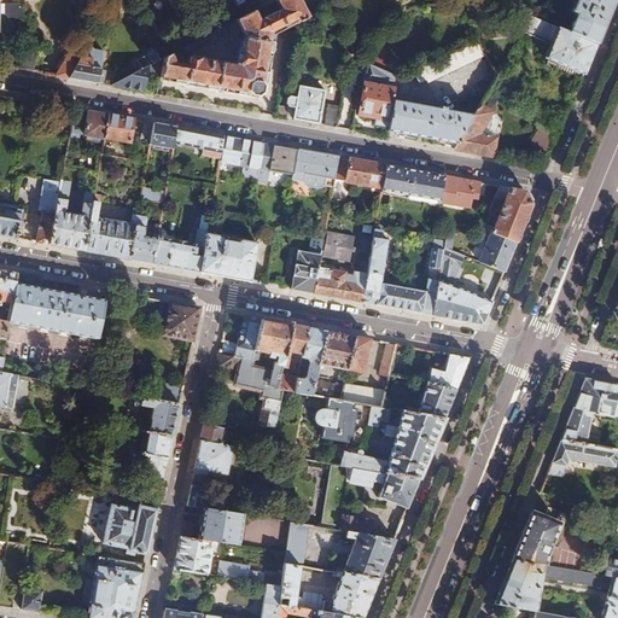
[(164,58),(161,77),(257,95),(262,92),(273,31),(296,21),(297,23),(310,16),(302,0),(275,0),(280,9),(262,18),(257,10),(250,13),(244,16),(235,21),(245,39),(243,52),(242,54),(239,65),(192,57),(188,58),(187,65),(175,63),(172,54),(164,58)]
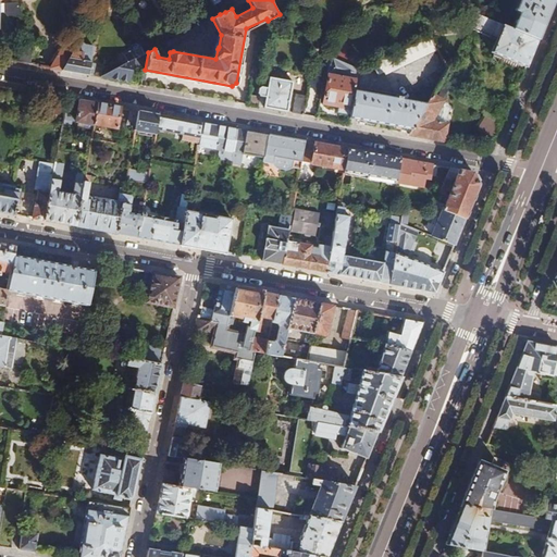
[(540,39),(555,0),(520,0),(517,10),(521,11),(514,28),(540,39)]
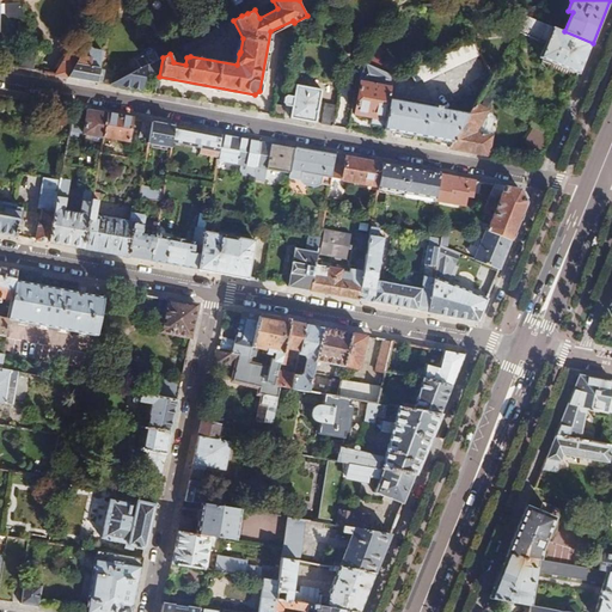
[(242,1),(236,5),(242,16),(248,13),(242,1)]
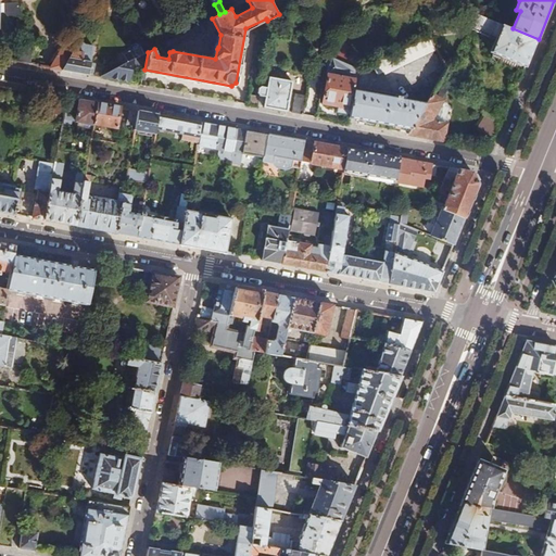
[(17,2),(12,3),(0,3),(0,10),(5,11),(5,12),(8,14),(23,14),(17,2)]
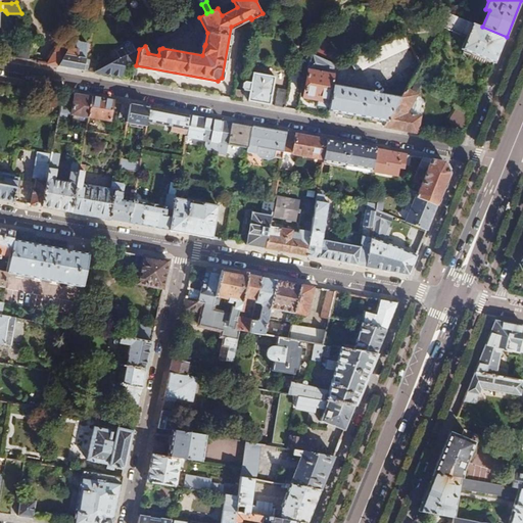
[(495,62),(507,37),(482,27),(473,22),(450,13),(442,27),(467,37),(462,49),(465,50),(464,52),(471,54),(472,53),(495,62)]
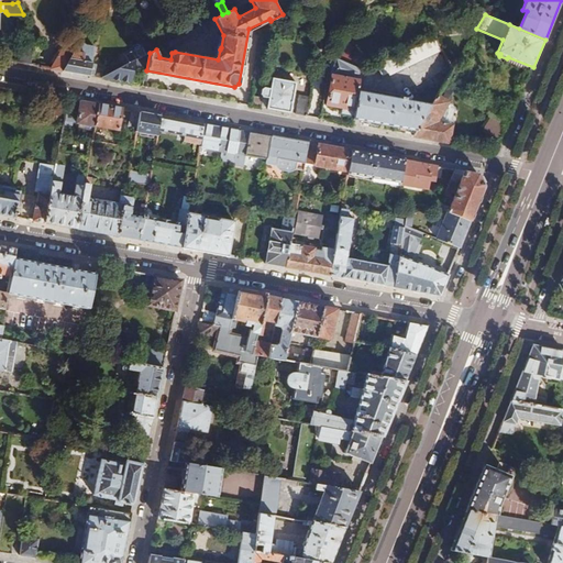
[(96,25),(90,23),(86,32),(90,34),(96,25)]
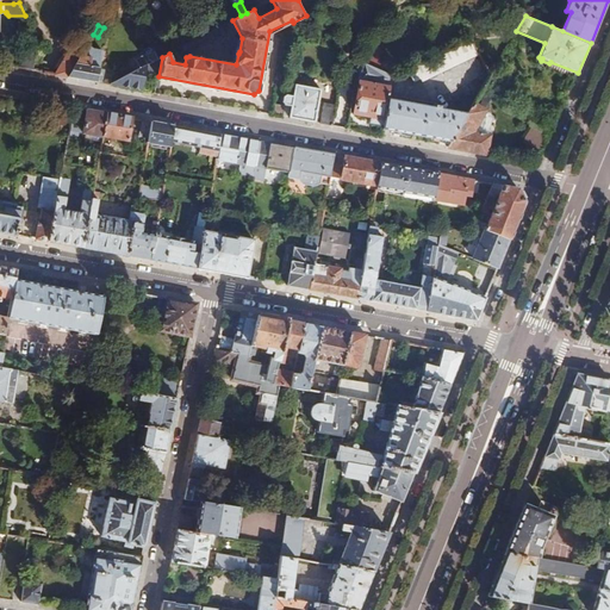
[(478,26),(478,36),(499,35),(499,25),(478,26)]
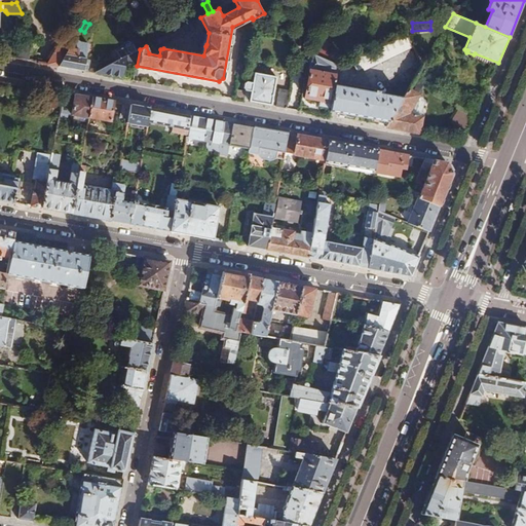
[(190,23),(171,33),(168,34),(172,41),(193,29),(190,23)]
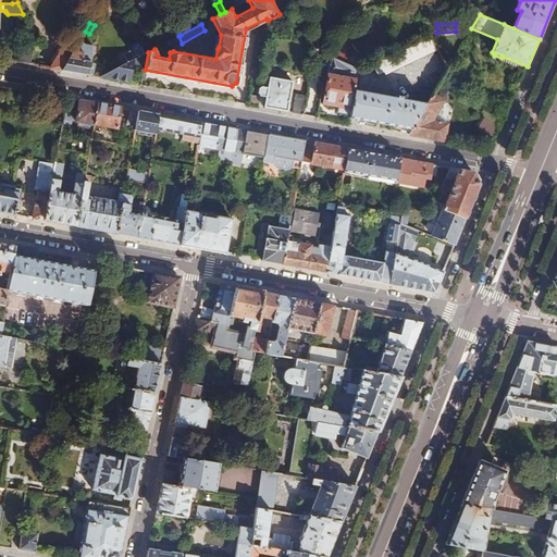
[(432,35),(374,62),(380,74),(386,71),(387,73),(440,49),(432,35)]
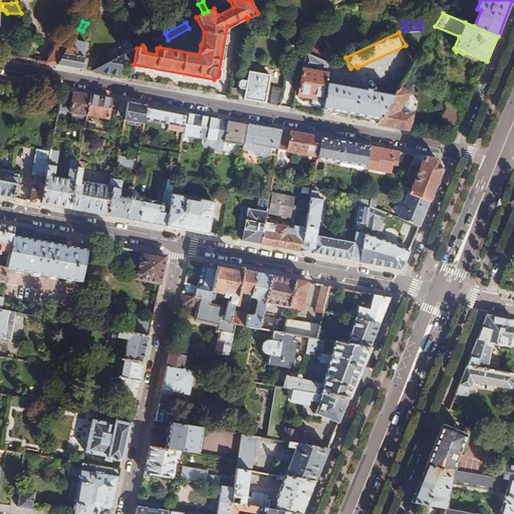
[(134,50),(127,39),(122,42),(123,46),(115,50),(118,57),(124,54),(134,50)]
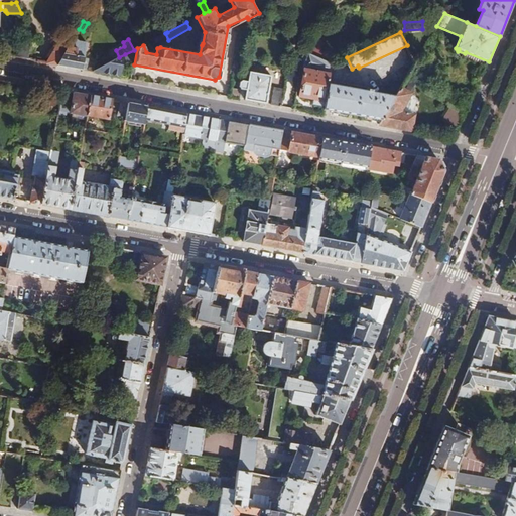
[(48,59),(48,63),(57,65),(67,48),(60,44),(58,47),(56,46),(48,59)]
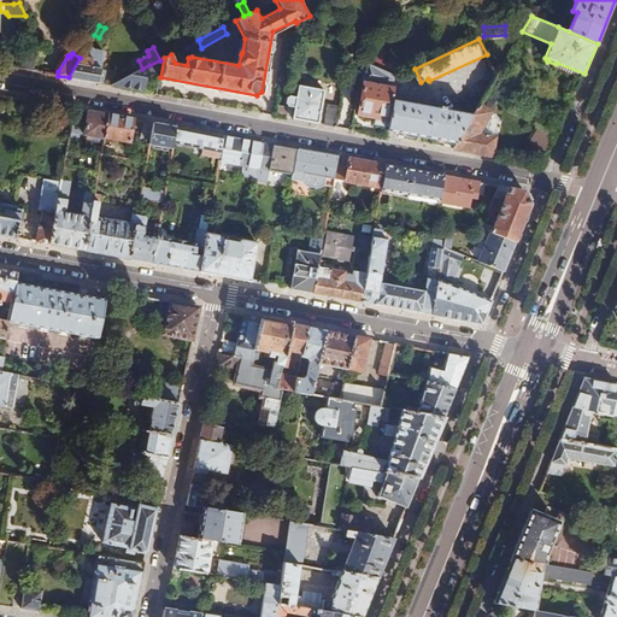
[(22,69),(34,71),(36,56),(25,54),(22,69)]
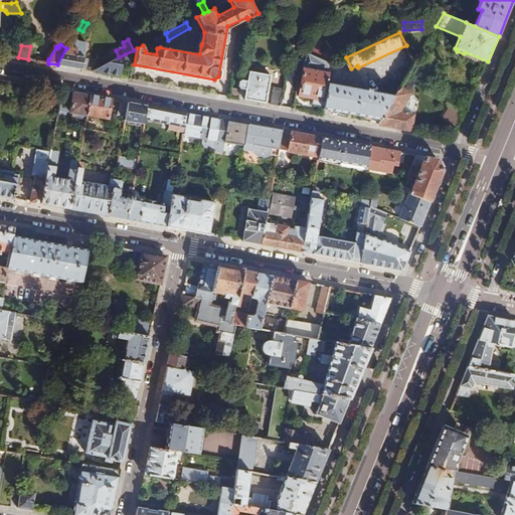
[(66,48),(57,64),(82,69),(86,50),(68,46),(66,48)]
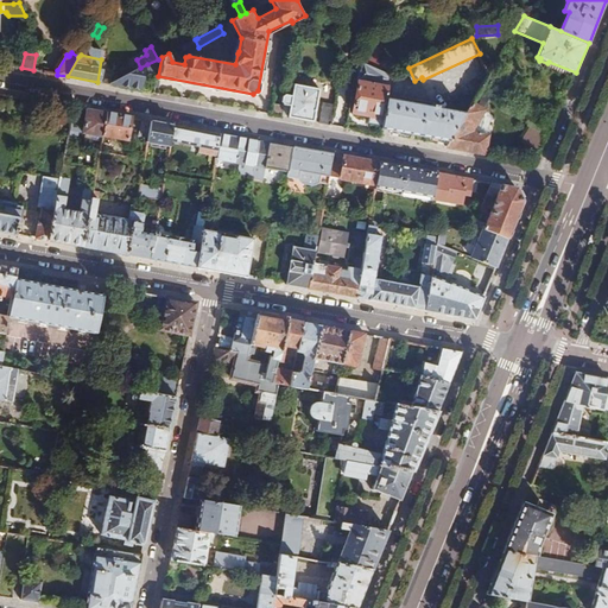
[(112,83),(111,84),(143,90),(147,64),(140,68),(112,83)]
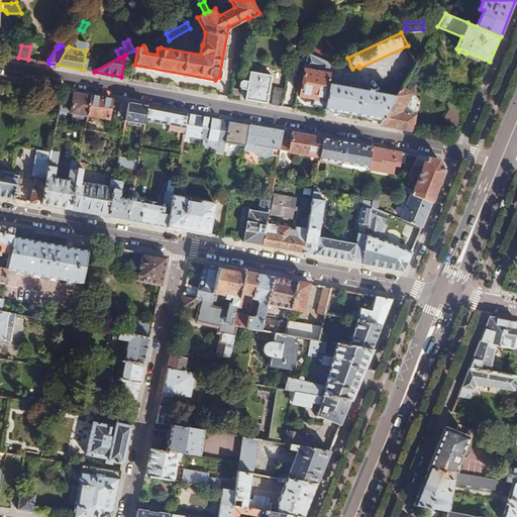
[(329,83),(330,74),(305,69),(300,95),(314,97),(313,101),(315,104),(322,105),(325,103),(329,83)]
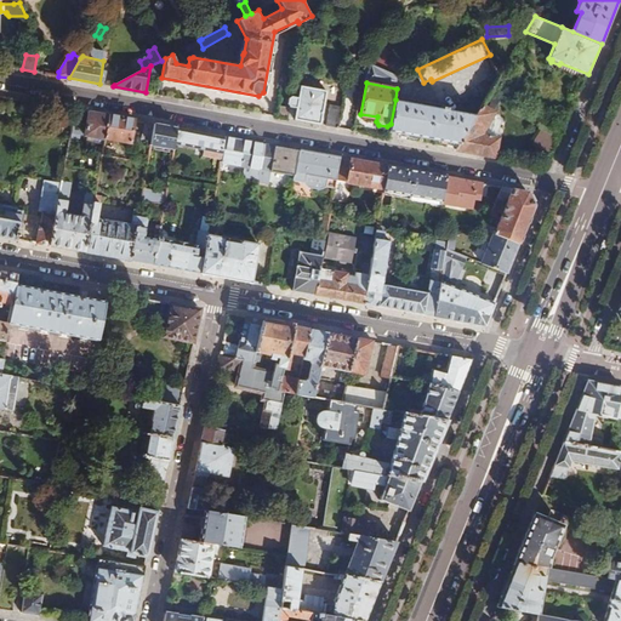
[(297,107),(295,119),(320,124),(328,90),(301,85),(298,97),(292,96),(289,98),(288,103),(291,107),(297,107)]
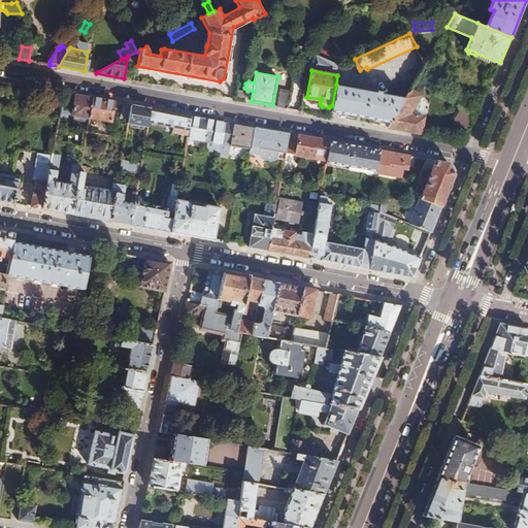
[(391,122),(389,126),(388,127),(421,133),(424,118),(414,116),(411,110),(421,95),(415,91),(418,87),(414,84),(405,98),(391,122)]
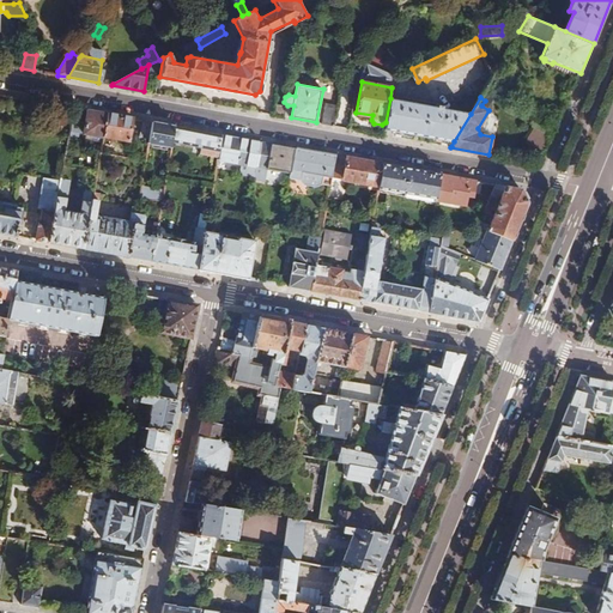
[(386,122),(384,128),(393,131),(395,115),(398,116),(400,101),(390,98),(386,122)]
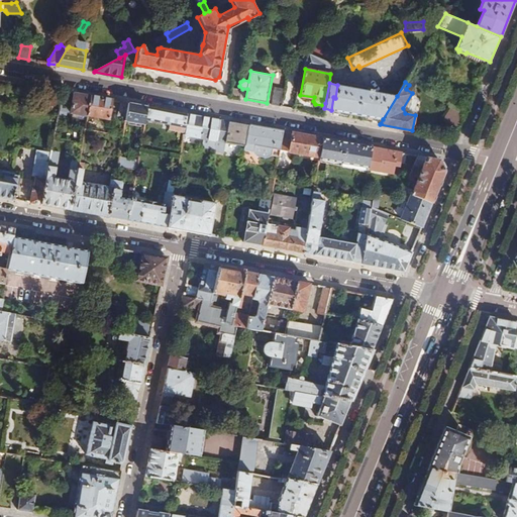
[(331,110),(383,119),(397,96),(337,85),(335,98),(333,97),(331,110)]
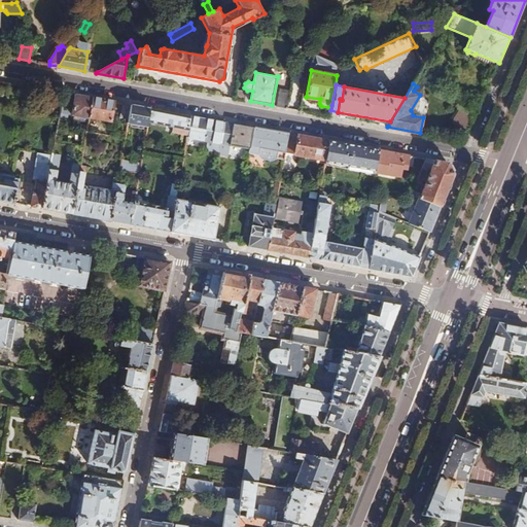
[(277,106),(287,108),(289,93),(280,91),(277,106)]
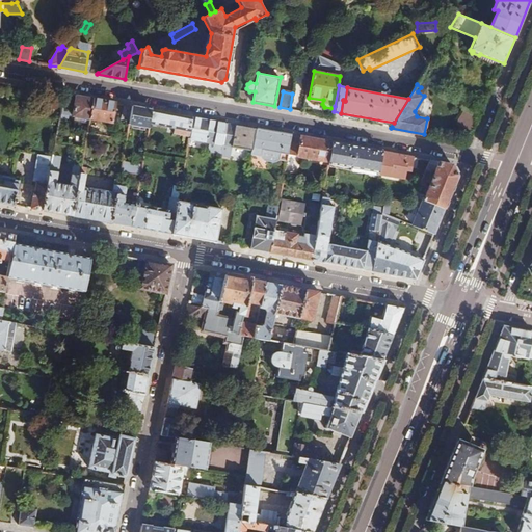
[(94,99),(77,96),(73,115),(90,120),(90,118),(94,99)]
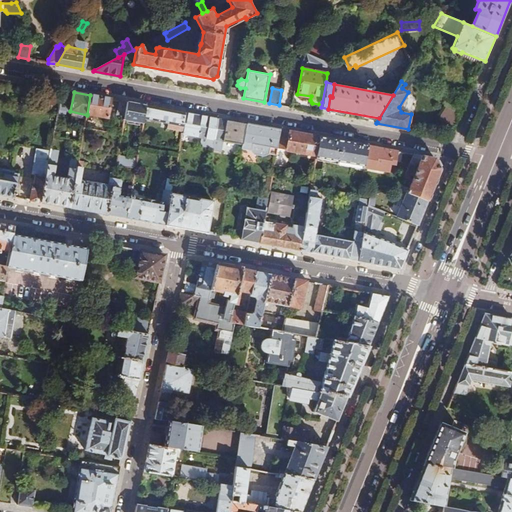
[(111,99),(90,95),(87,114),(107,117),(111,99)]
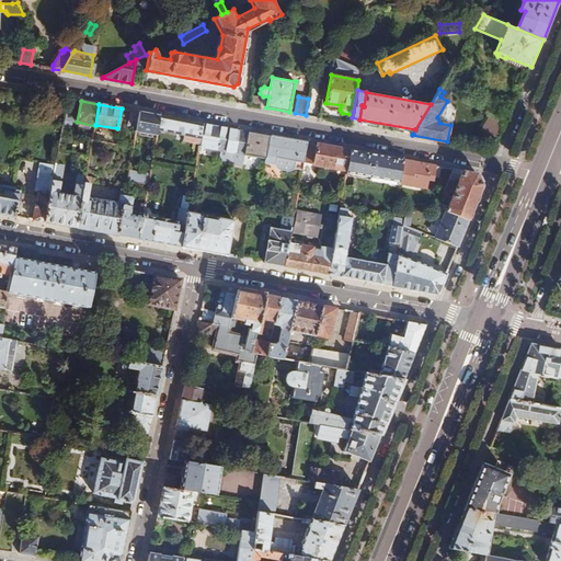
[(161,115),(139,112),(136,130),(158,135),(159,129),(161,115)]
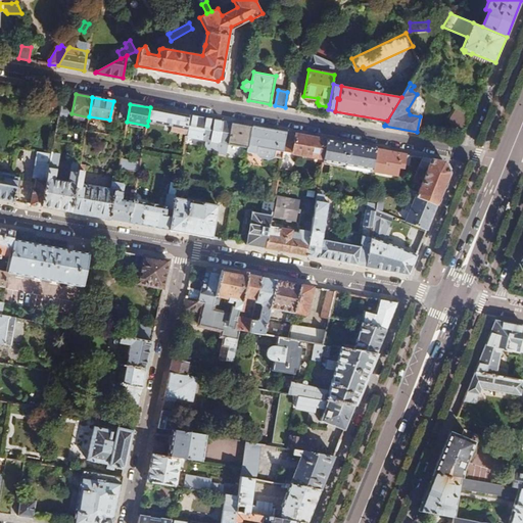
[(190,115),(150,107),(148,121),(171,126),(171,130),(187,134),(190,115)]
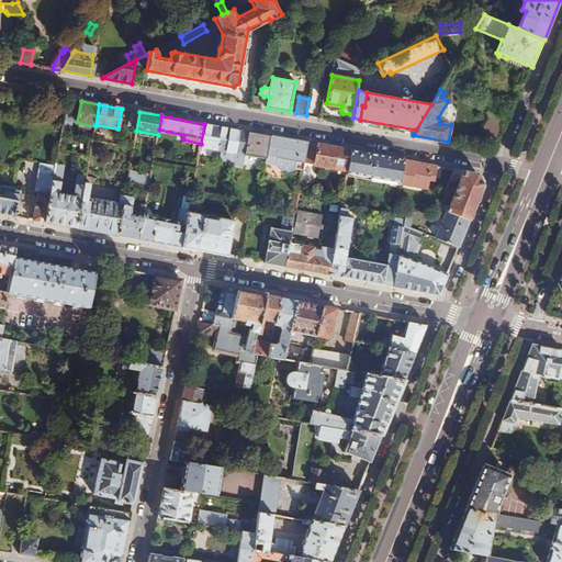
[(239,130),(204,124),(201,144),(201,146),(229,152),(228,160),(235,161),(236,153),(239,130)]
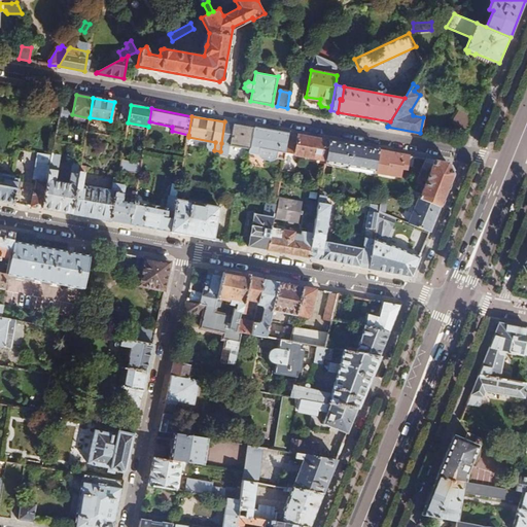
[(255,128),(224,121),(221,143),(251,149),(255,128)]
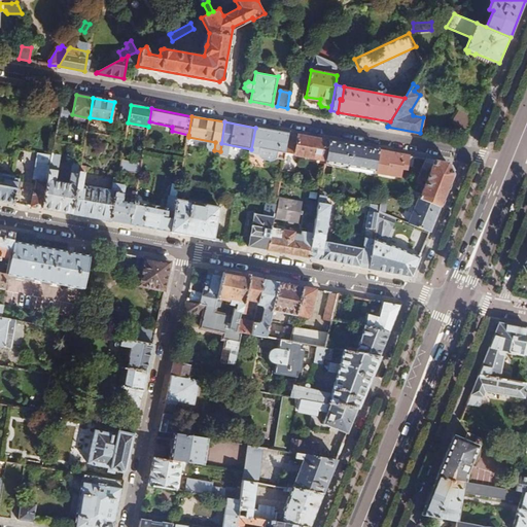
[(286,151),(289,134),(255,128),(251,149),(250,153),(259,155),(264,160),(272,162),(276,159),(284,160),(286,151)]
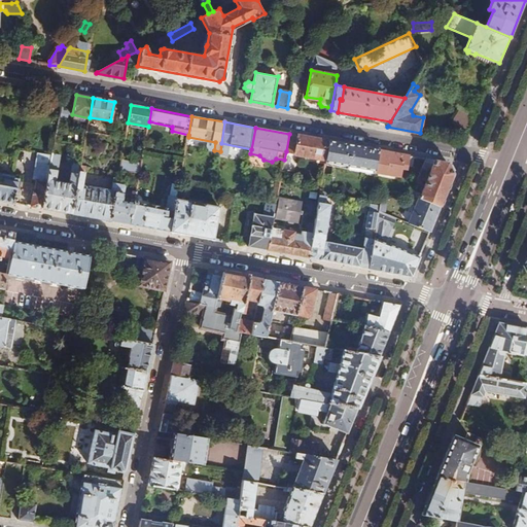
[(329,141),(289,134),(286,151),(322,160),(323,151),(327,152),(329,141)]
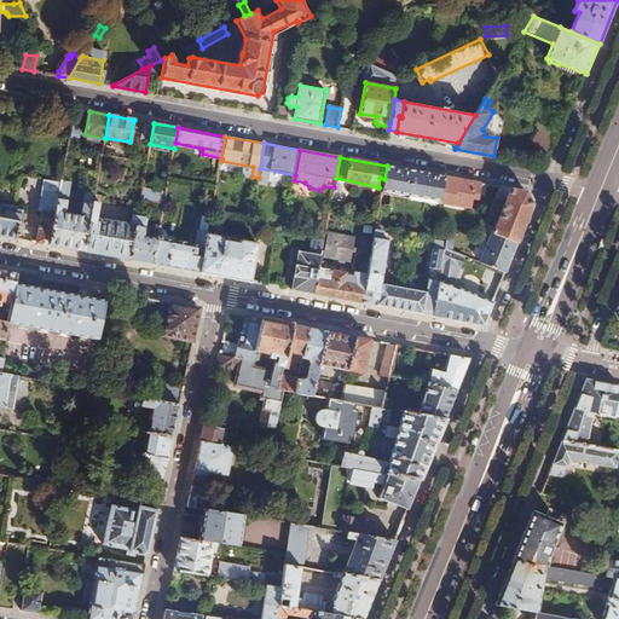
[(397,167),(387,166),(385,179),(383,189),(393,190),(397,167)]
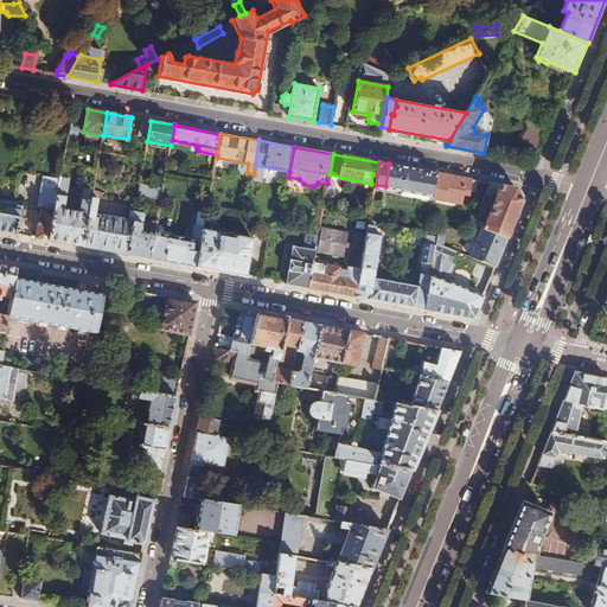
[(436,173),(389,164),(385,186),(433,196),(436,173)]
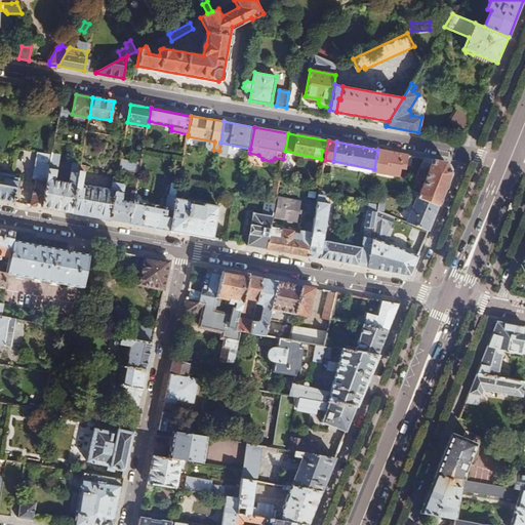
[(374,169),(374,170),(398,174),(400,166),(405,167),(407,155),(377,150),(374,169)]
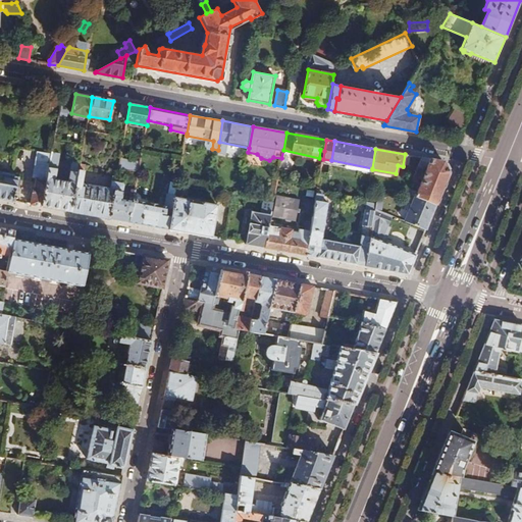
[(32,204),(43,206),(53,152),(38,152),(34,176),(37,177),(32,204)]
